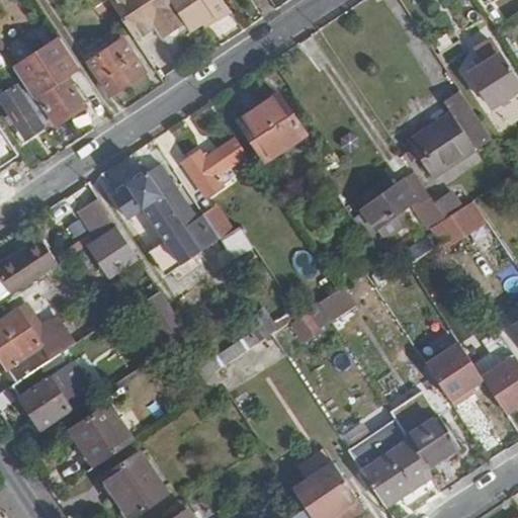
[(169,0),(108,0),(136,40),(153,30),(159,39),(185,23),(169,0)]
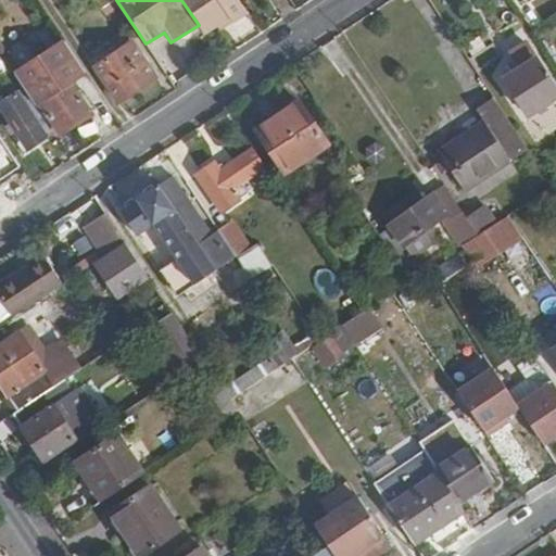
[(238,0),(181,0),(199,25),(206,36),(231,19),(236,23),(249,14),(238,0)]
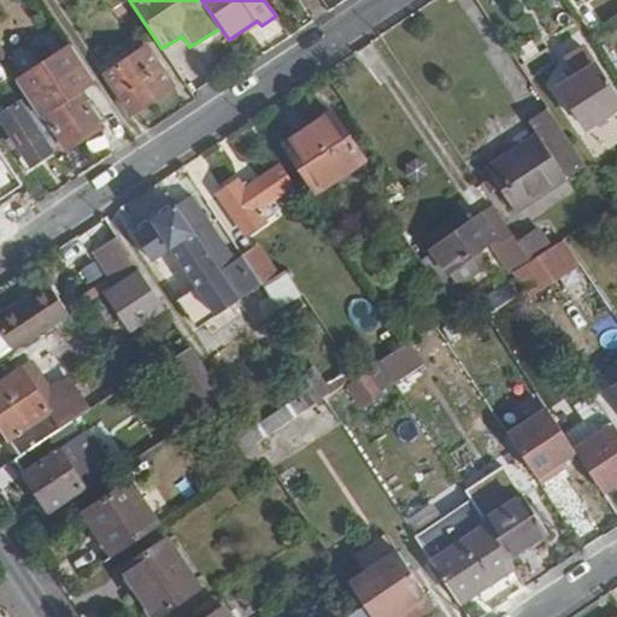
[(616,111),(616,93),(588,47),(571,58),(582,76),(563,88),(592,129),(616,111)]
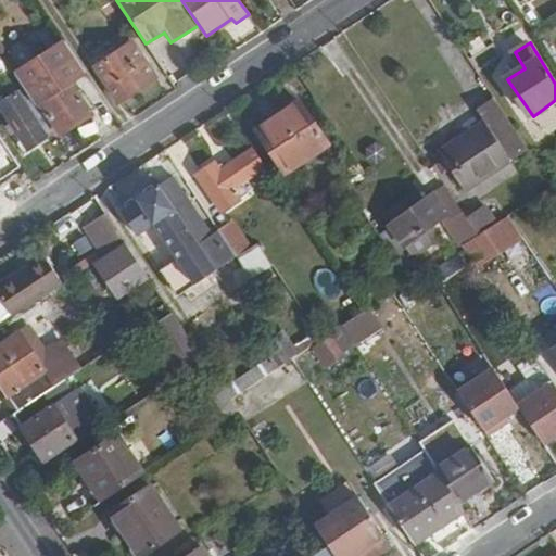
[(75,83),(86,74),(66,43),(17,76),(24,86),(38,106),(42,103),(63,134),(95,114),(75,83)]
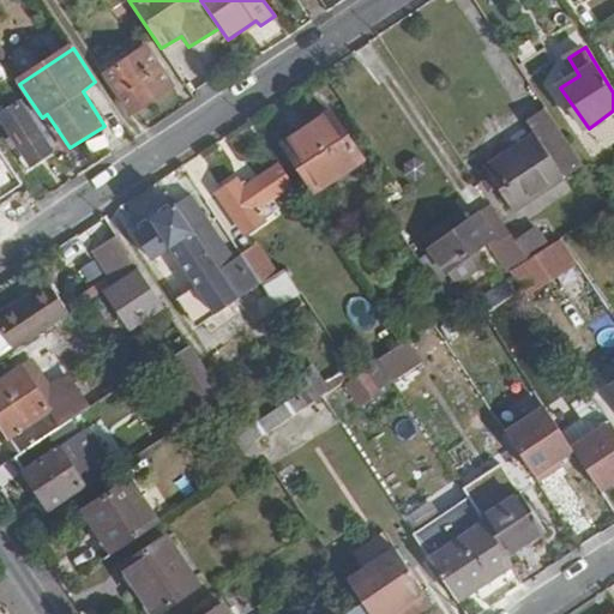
[(132,115),(170,88),(146,48),(106,76),(132,115)]
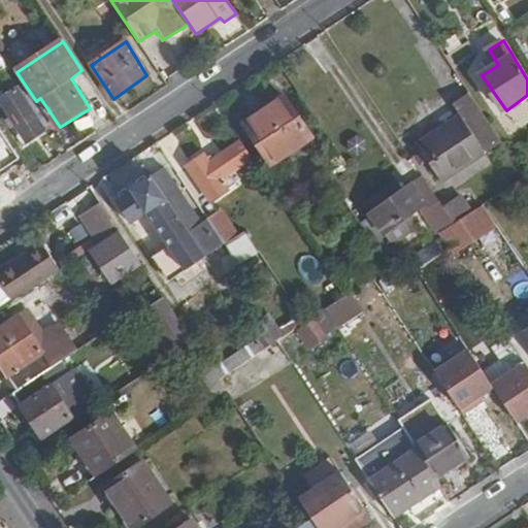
[(36,101),(23,81),(13,87),(11,83),(3,87),(7,93),(0,97),(0,100),(25,140),(51,124),(36,101)]
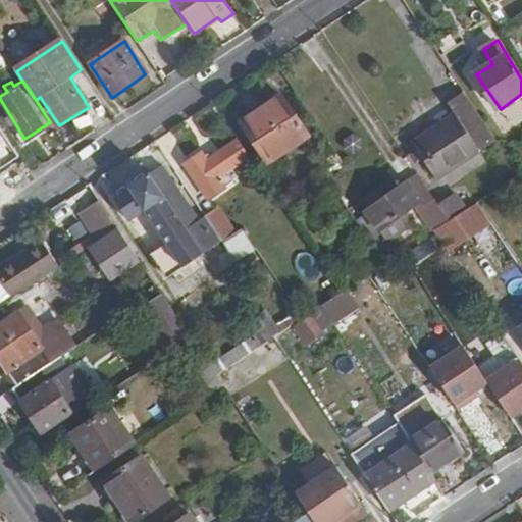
[(454,155),(488,129),(464,92),(447,104),(454,114),(434,127),(454,155)]
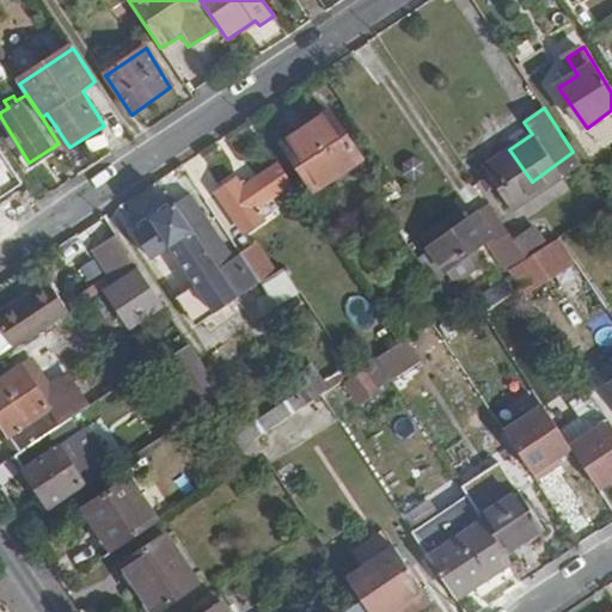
[(363,158),(332,111),(326,116),(357,163),(363,158)]
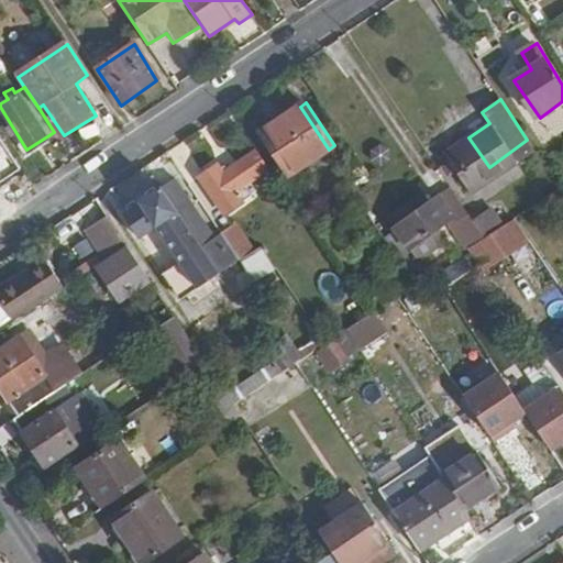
[(329,150),(300,107),(261,132),(289,176),(329,150)]
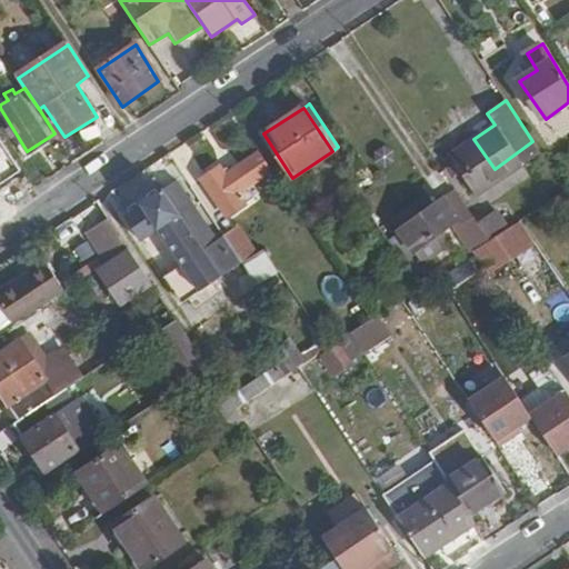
[(495,169),(473,139),(450,155),(478,198),(541,155),(532,141),(495,169)]
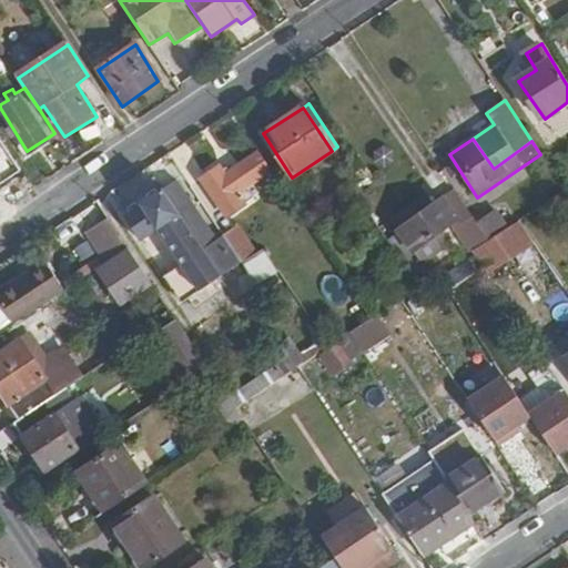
[(239,192),(271,171),(257,153),(225,175),(219,166),(201,179),(226,219),(247,205),(239,192)]
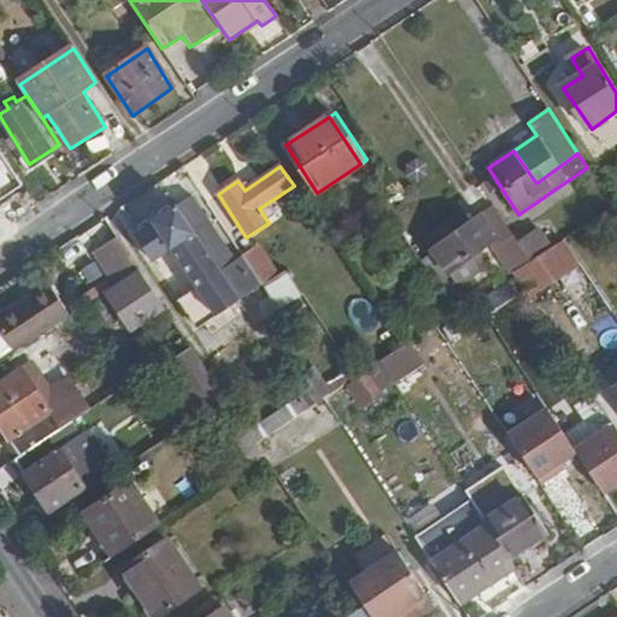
[(256,289),(194,195),(135,235),(152,262),(171,250),(197,288),(177,301),(197,330),(256,289)]
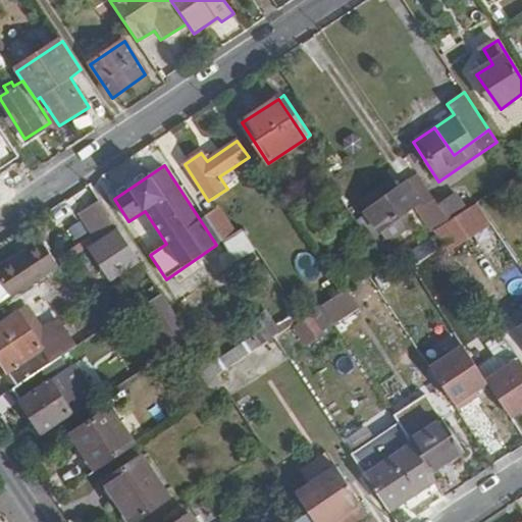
[(390,221),(421,202),(408,180),(366,209),(388,243),(400,235),(390,221)]
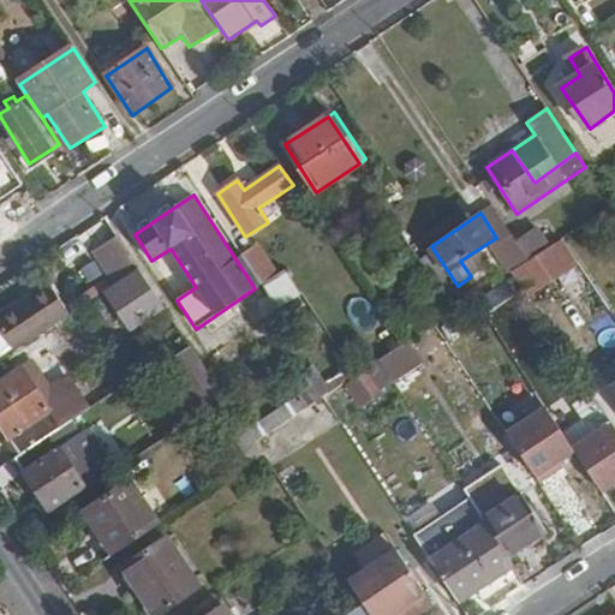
[(553,246),(538,227),(517,242),(530,262),(553,246)]
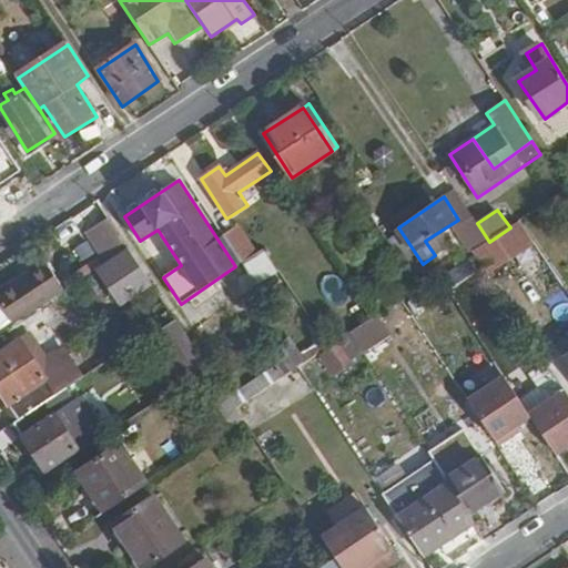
[(129,249),(108,216),(93,227),(113,259),(129,249)]
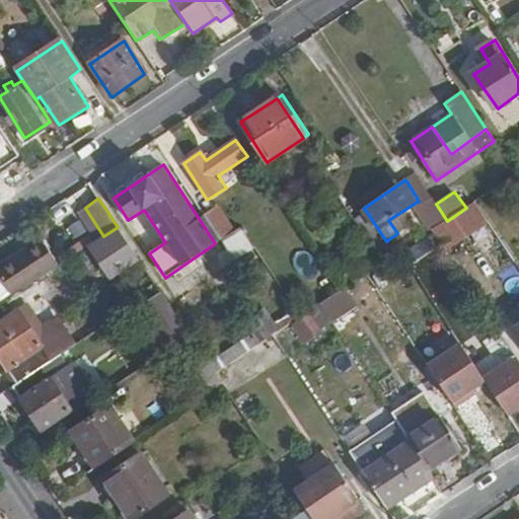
[(436,204),(433,199),(419,209),(433,230),(447,221),(436,204)]
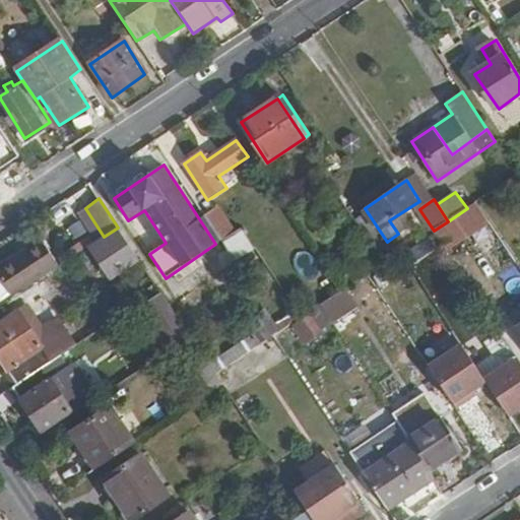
[(446,250),(488,221),(475,203),(467,208),(448,221),(434,231),(446,250)]
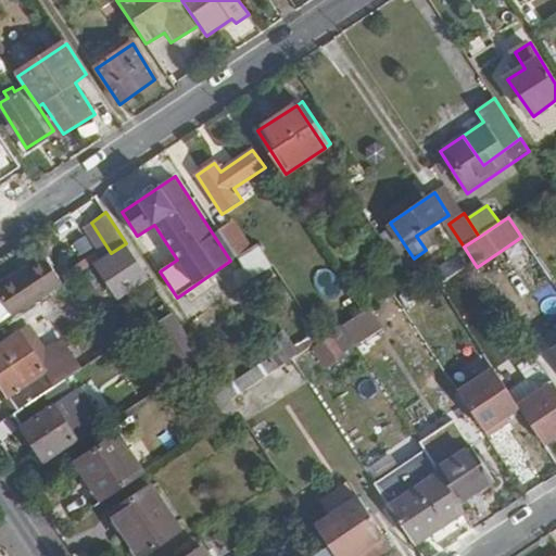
[(111,253),(91,223),(85,227),(105,256),(111,253)]
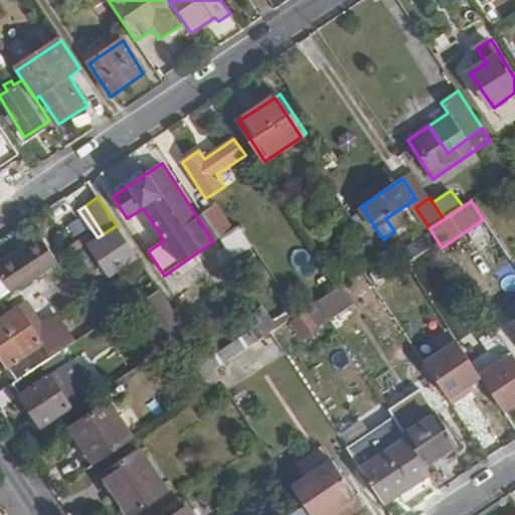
[(231,229),(215,206),(203,213),(219,237),(231,229)]
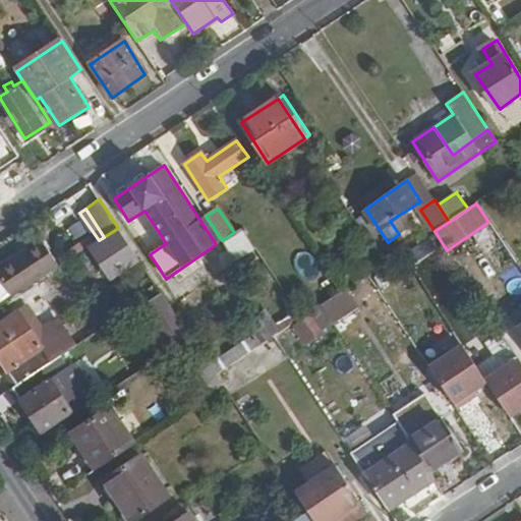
[(62,265),(96,243),(94,239),(60,261),(62,265)]
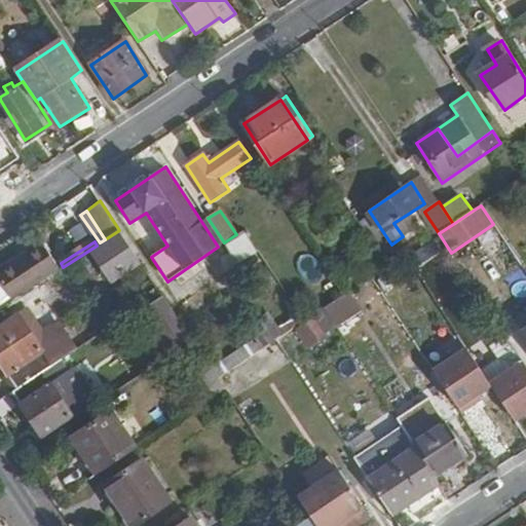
[(518,265),(509,246),(489,256),(497,274),(518,265)]
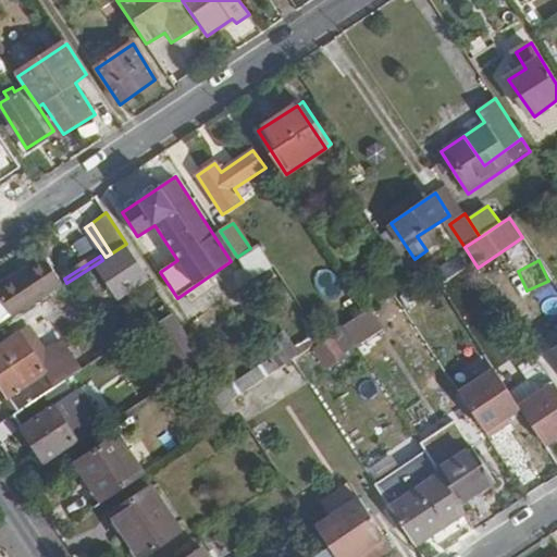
[(62,286),(45,261),(0,291),(0,292),(16,317),(62,286)]
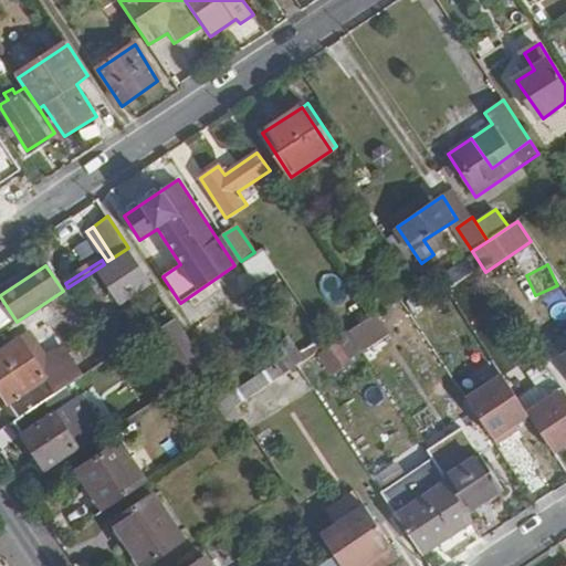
[(325,374),(390,337),(377,314),(312,350),(325,374)]
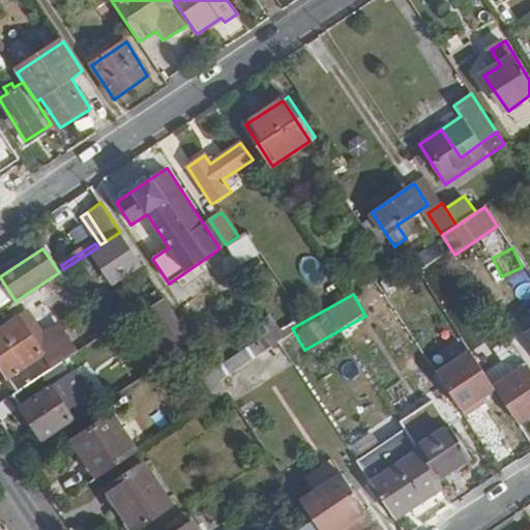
[(158,330),(176,324),(167,299),(149,305),(158,330)]
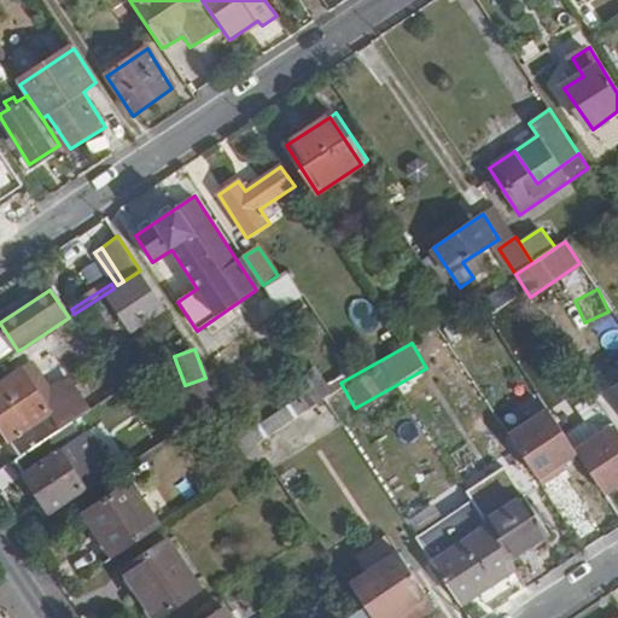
[(65,429),(25,369),(0,385),(0,425),(22,458),(51,437),(65,429)]
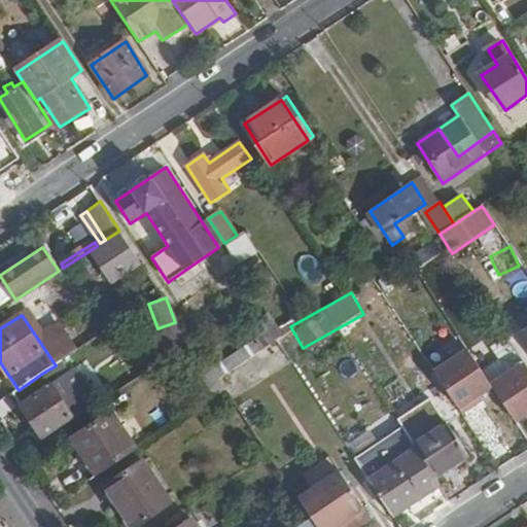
[(231,396),(289,358),(277,341),(219,379),(226,391),(231,396)]
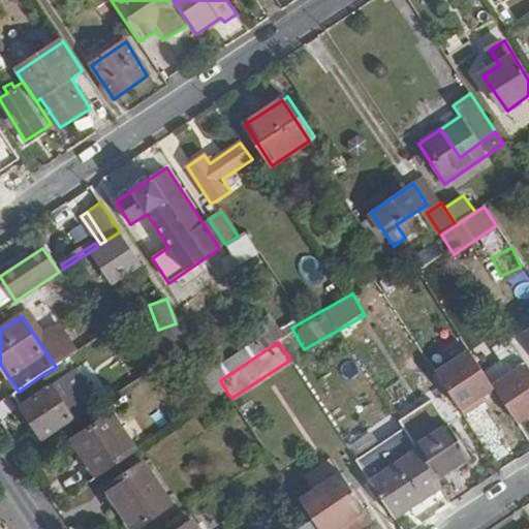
[(220,380),(195,343),(178,354),(212,403),(227,393),(220,380)]
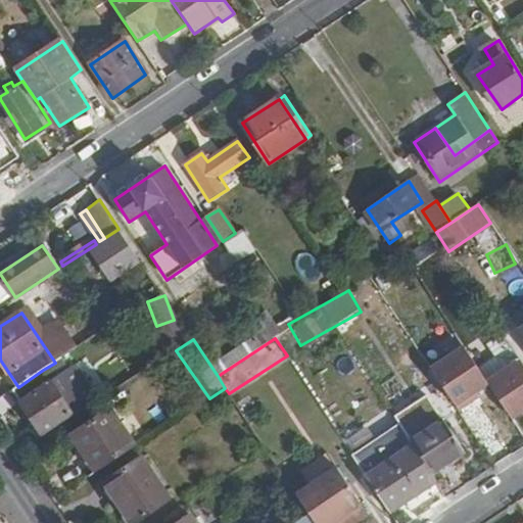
[(487,382),(465,348),(432,370),(460,413),(475,403),(471,396),(489,384),(487,382)]
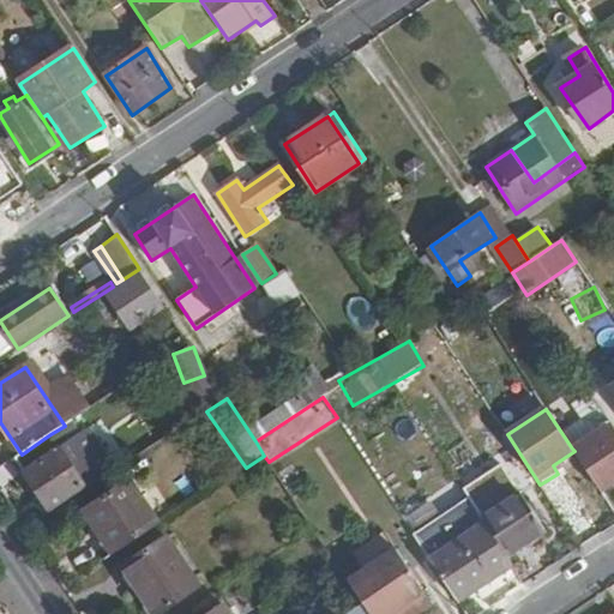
[(613,481),(613,428),(612,425),(572,449),(575,451),(600,491),(613,481)]
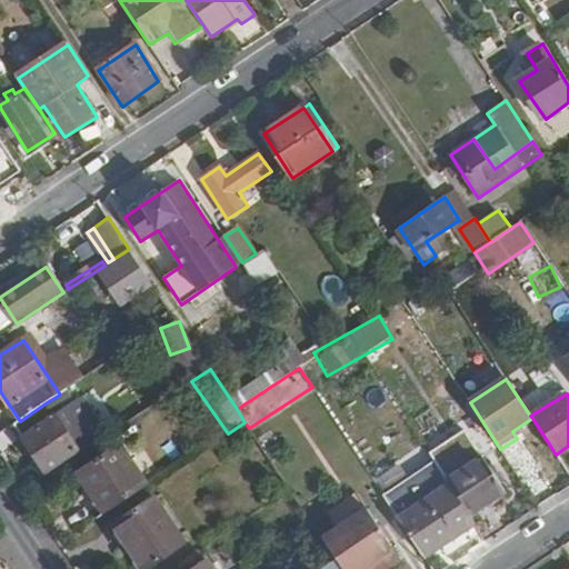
[(78,450),(47,402),(20,421),(15,425),(45,472),(78,450)]
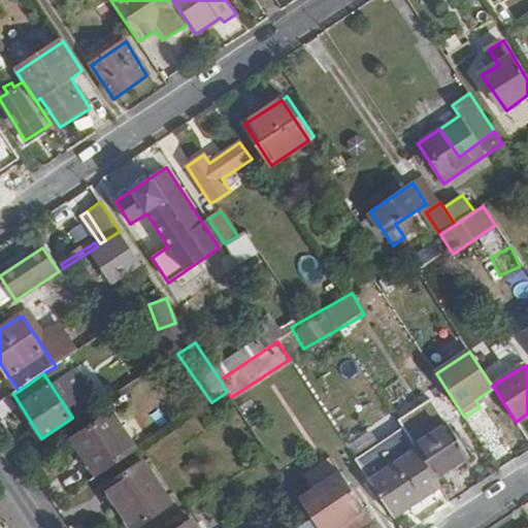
[(138,451),(113,414),(75,438),(100,476),(138,451)]
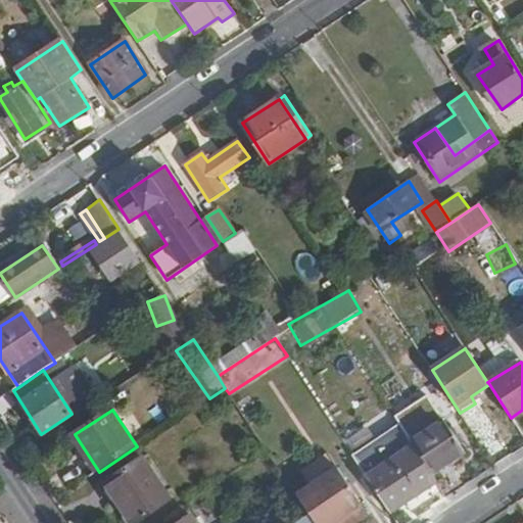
[(462,455),(441,423),(413,442),(433,473),(462,455)]
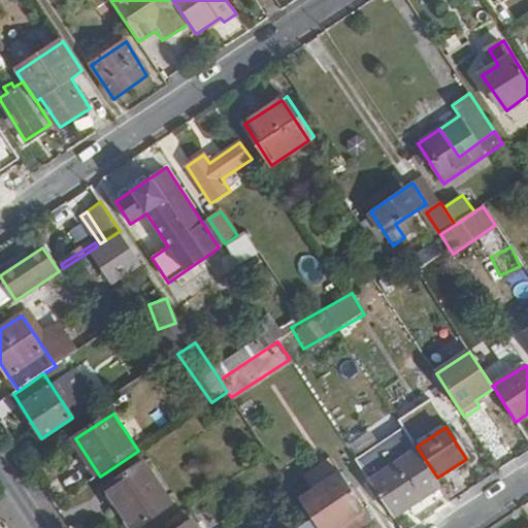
[(437,477),(417,447),(397,460),(400,463),(372,482),(395,517),(442,486),(437,477)]
